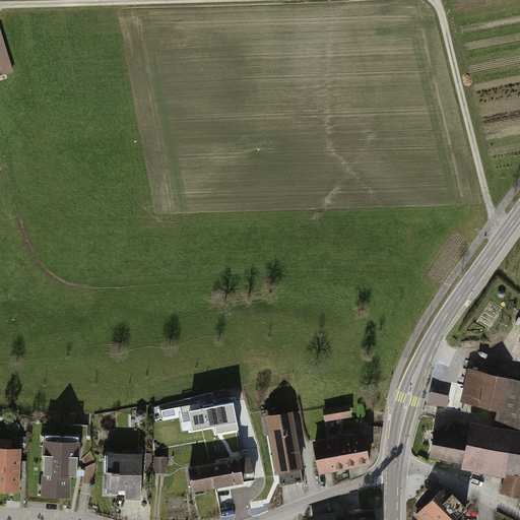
[(519,378),(469,368),(463,401),(501,408),(497,426),(519,430),(519,378)]
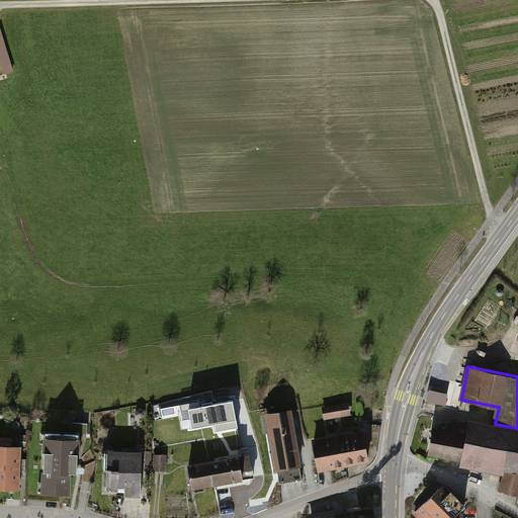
[(432,390),(429,389),(426,401),(445,405),(448,394),(432,390)]
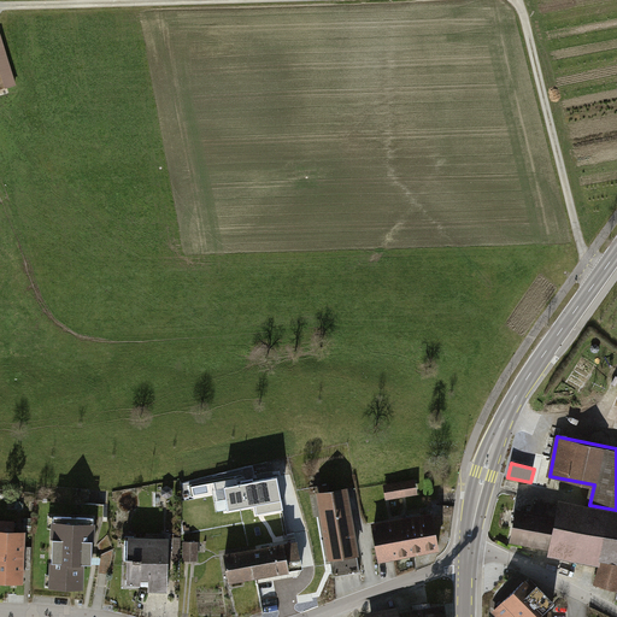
[(283,511),(277,479),(224,488),(229,511),(256,506),(258,516),(283,511)]
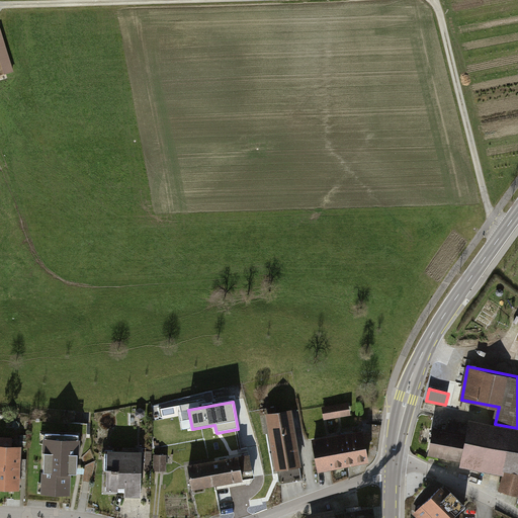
[(324,409),(326,422),(352,418),(350,405),(324,409)]
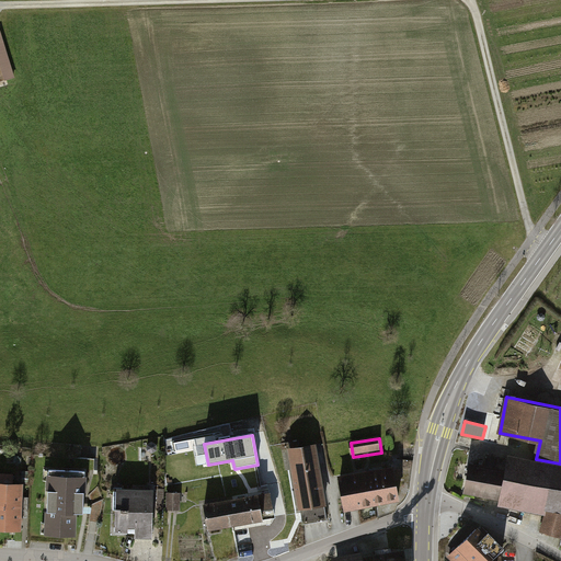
[(298,510),(300,510),(324,505),(327,504),(317,442),(288,447),(298,510)]
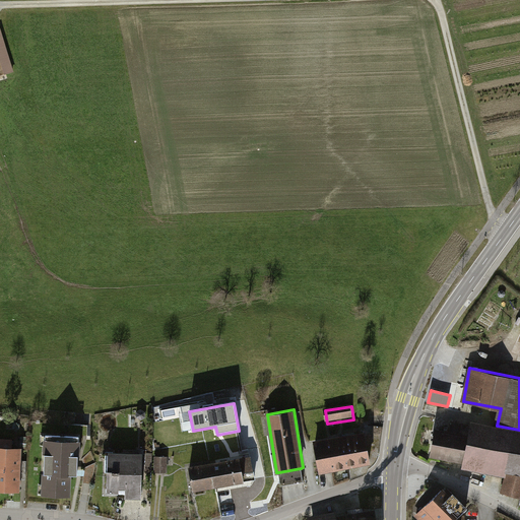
[(465,471),(507,479),(502,495),(519,501),(519,430),(497,426),(475,421),(472,437),(451,434),(446,459),(466,463),(465,471)]
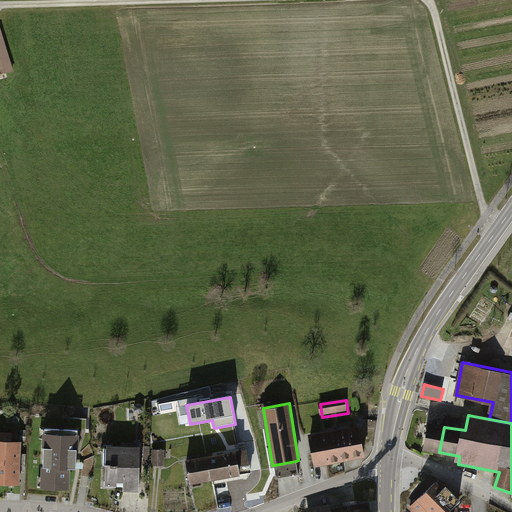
[(439,452),(444,427),(429,424),(424,449),(439,452)]
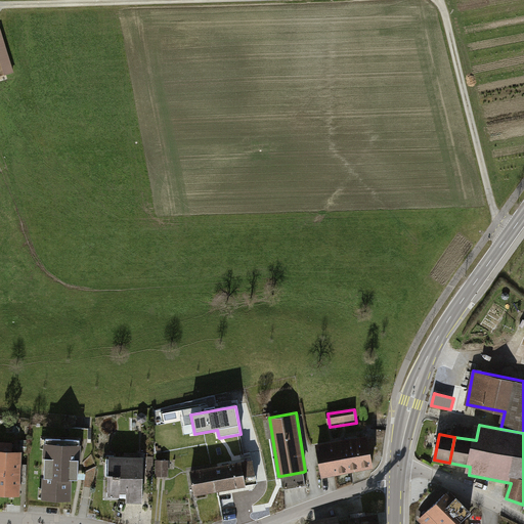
[(366,438),(341,443),(347,473),(372,468),(366,438)]
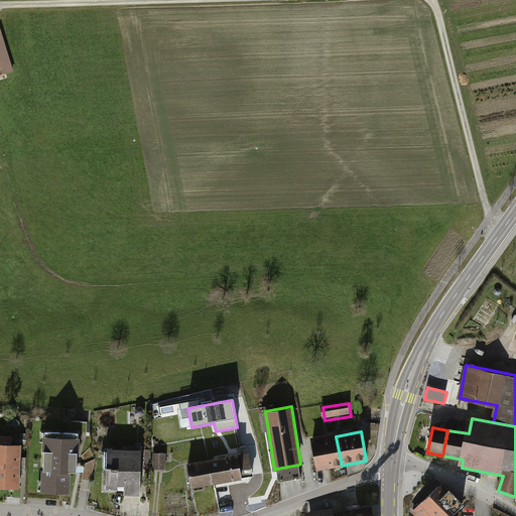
[(80,438),(44,436),(41,492),(71,494),(72,471),(78,472),(80,438)]
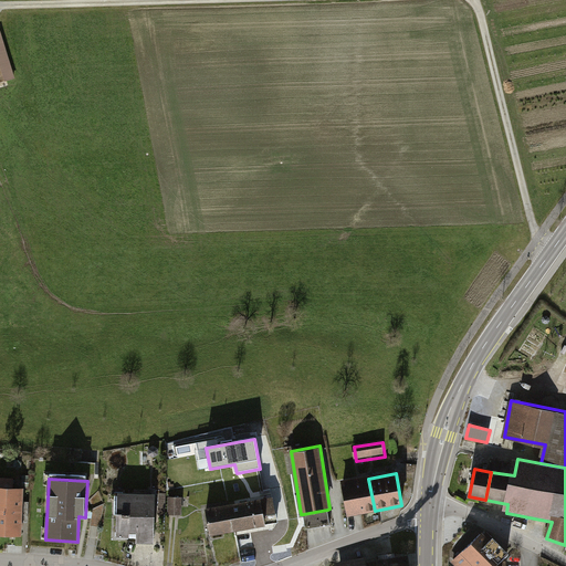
[(368,479),(342,483),(348,516),(375,511),(368,479)]
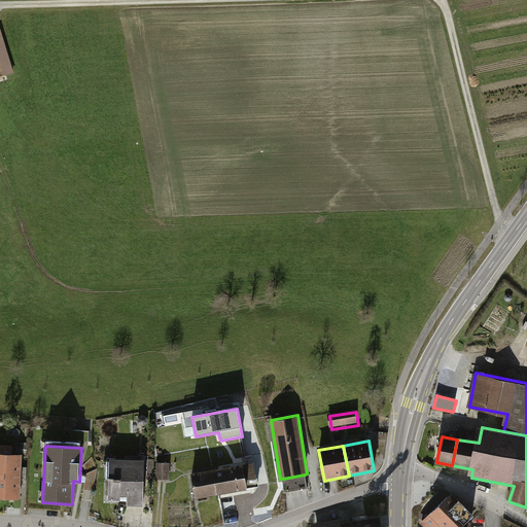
[(21,454),(0,453),(0,496),(19,498),(21,454)]
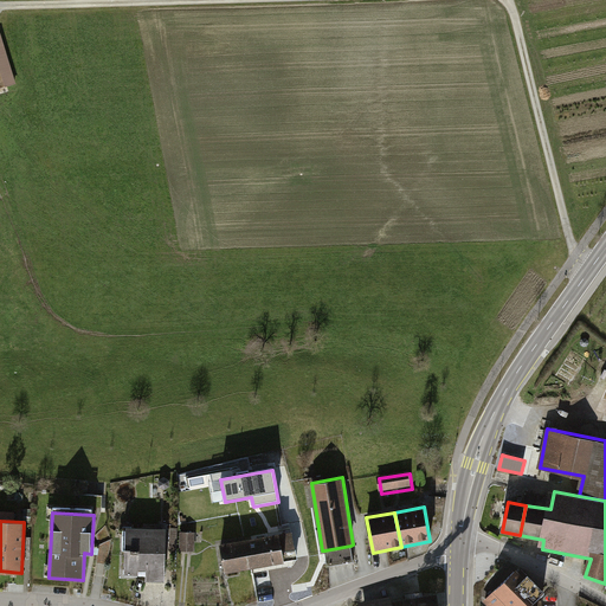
[(165,530),(123,530),(123,581),(163,581),(165,530)]
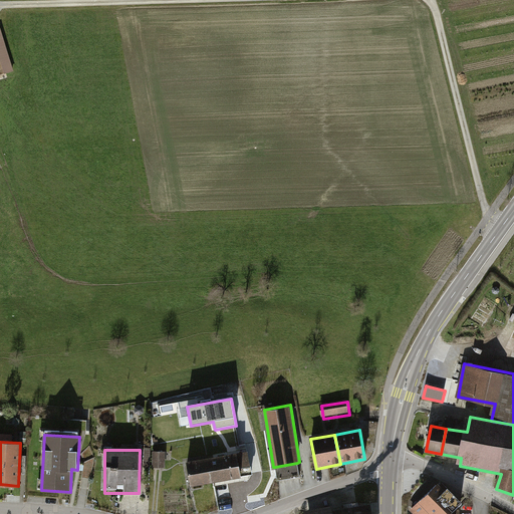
[(209,459),(212,480),(251,473),(248,452),(209,459)]
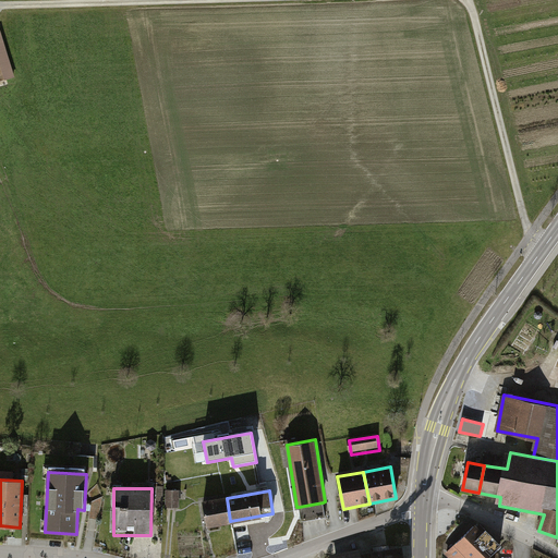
[(180,492),(166,492),(165,508),(179,509),(180,492)]
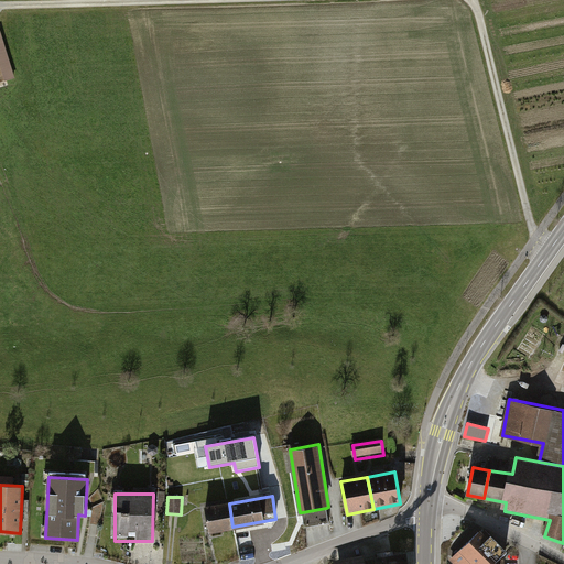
[(232,527),(229,503),(205,508),(209,531),(232,527)]
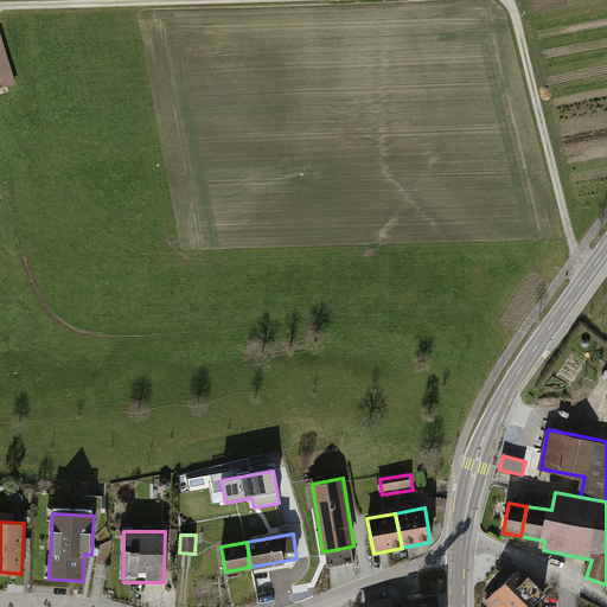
[(355,563),(351,547),(325,551),(328,568),(355,563)]
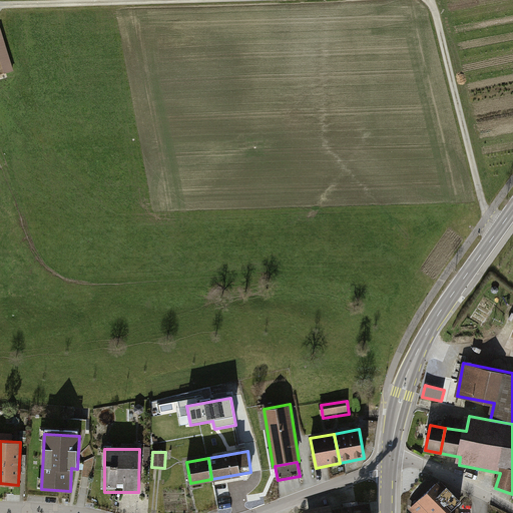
[(438,481),(408,509),(411,512),(448,512),(462,500),(447,485),(445,488),(438,481)]
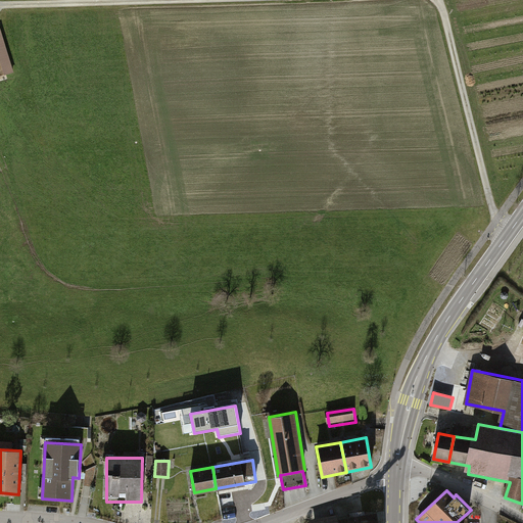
[(364,511),(311,519),(311,522),(378,522),(377,513),(365,514),(364,511)]
